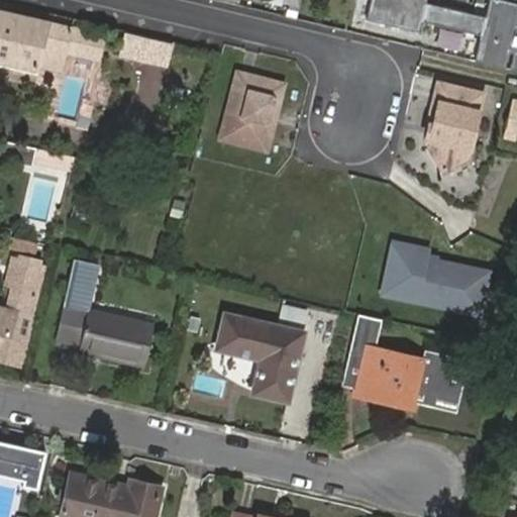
[(422,0),(367,0),(362,19),(414,32),(417,21),(477,35),(471,62),(516,72),(516,5),(496,0),(485,0),(482,17),(421,3),(422,0)]
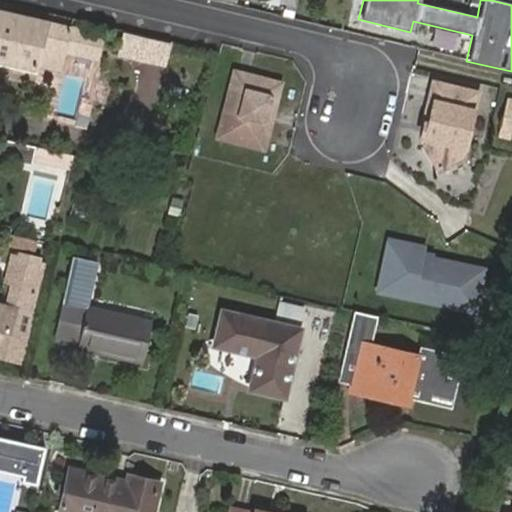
[(0,12),(0,62),(35,70),(40,47),(63,52),(68,29),(0,12)]
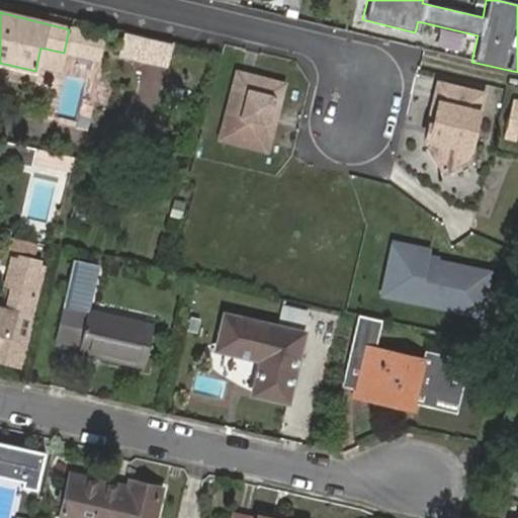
[(70,47),(102,50),(104,31),(72,28),(70,47)]
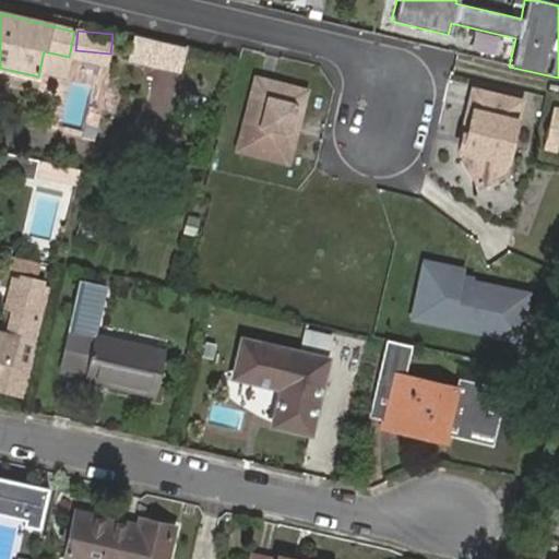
[(189,48),(134,36),(128,63),(182,76),(189,48)]
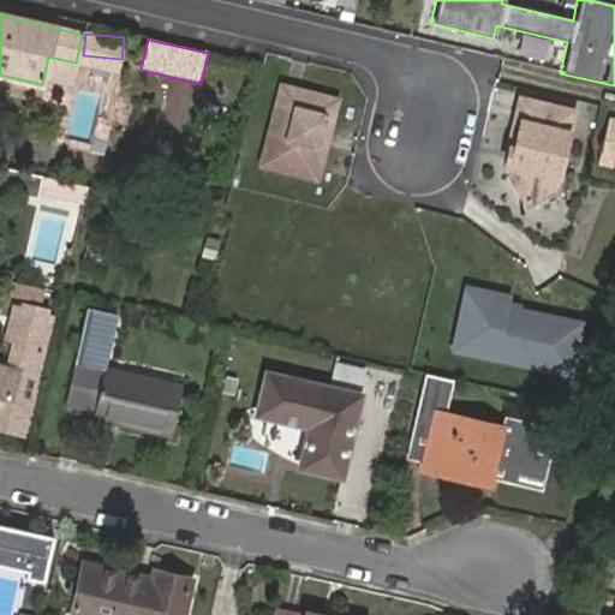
[(339,103),(284,90),(264,167),(320,180),(327,149),(321,148),(323,138),(329,139),(339,103)]
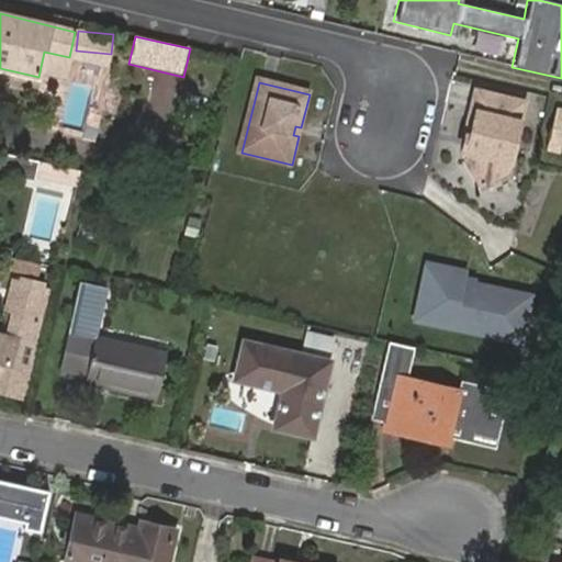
[(525,104),(478,92),(467,139),(472,141),(467,163),(480,191),(507,178),(525,104)]
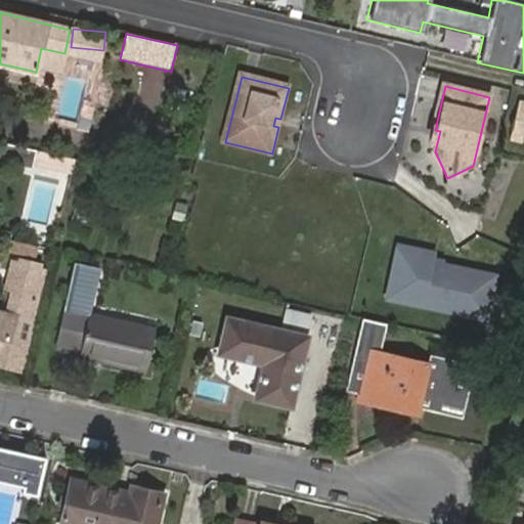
[(523,102),(520,101),(512,136),(523,138),(523,102)]
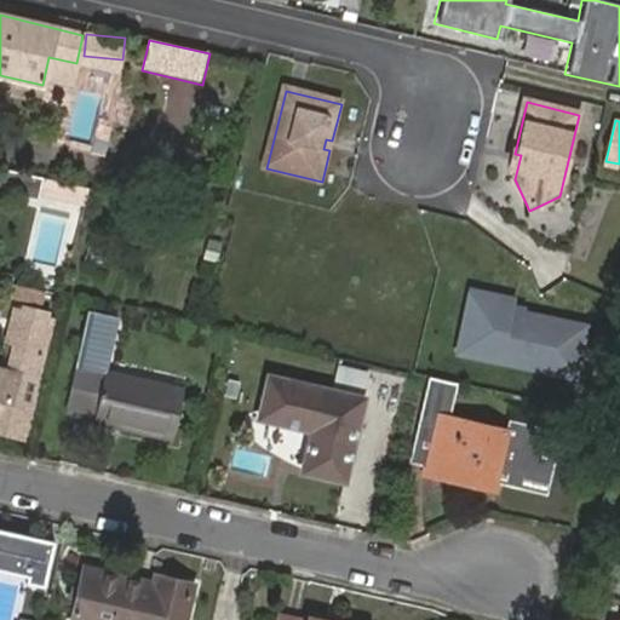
[(80,218),(89,187),(41,176),(36,199),(34,207),(80,218)]
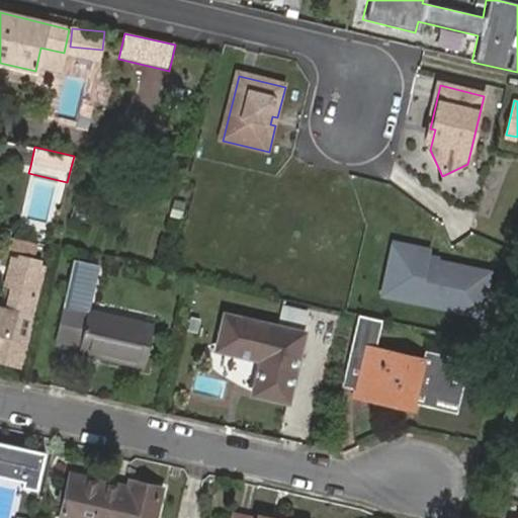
[(404,249),(395,247),(389,274),(396,276),(399,274),(404,249)]
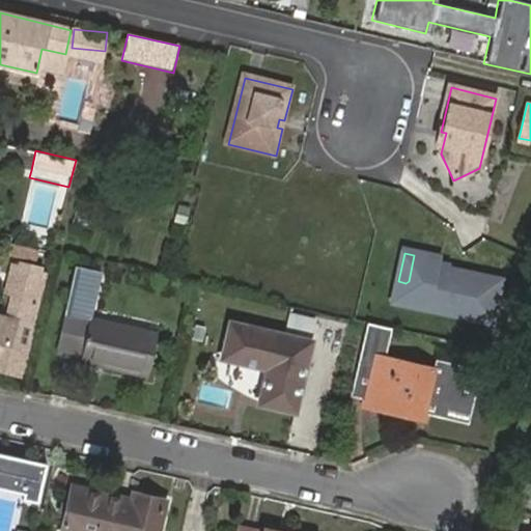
[(398,281),(393,304),(494,327),(502,291),(486,287),(488,280),(448,271),(448,273),(439,271),(439,268),(441,261),(414,255),(409,281),(406,283),(398,281)]
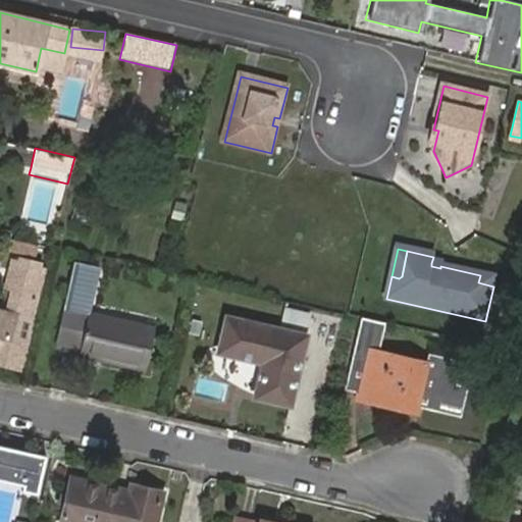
[(72,258),(53,338),(79,345),(75,353),(142,368),(153,324),(90,309),(100,264),(72,258)]
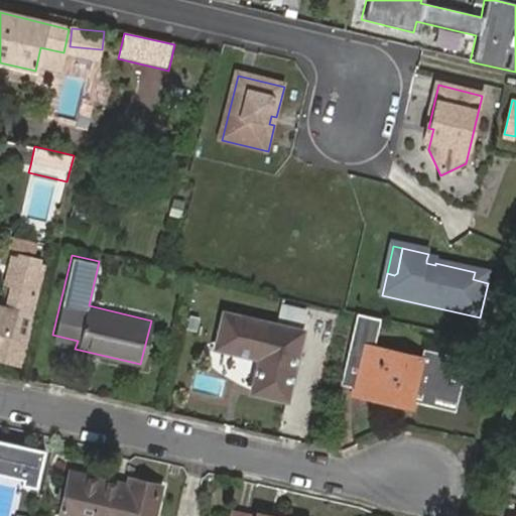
[(0,305),(0,358),(2,359),(16,363),(41,264),(14,257),(2,306),(0,305)]
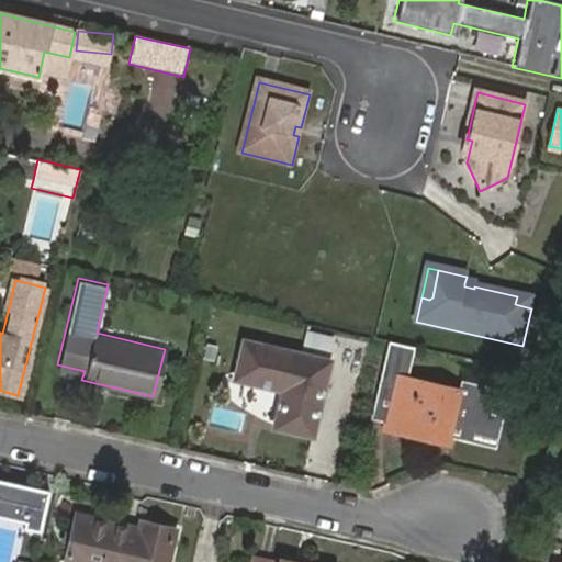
[(532,300),(517,296),(515,304),(531,308),(532,300)]
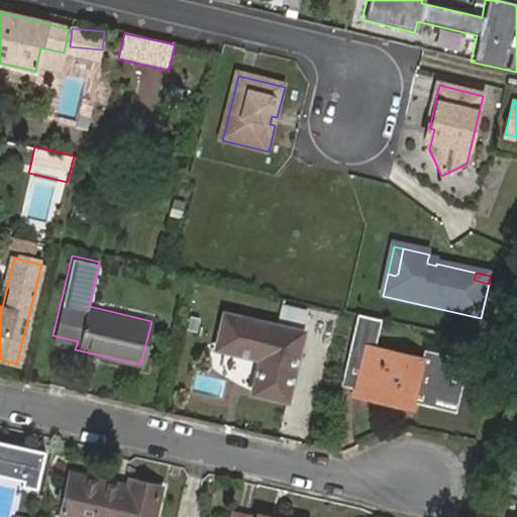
[(217,348),(260,358),(251,393),(290,402),(305,335),(225,315),(217,348)]
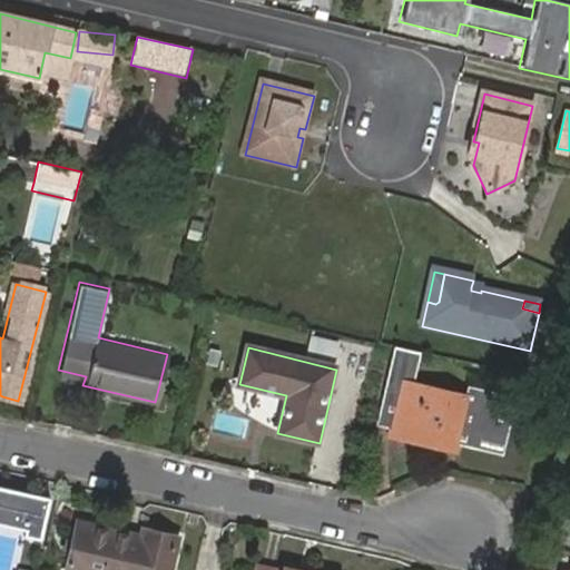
[(504,457),(518,397),(470,386),(468,394),(416,382),(422,355),(396,350),(395,350),(377,426),(391,430),(390,438),(459,453),(460,446),(504,457)]
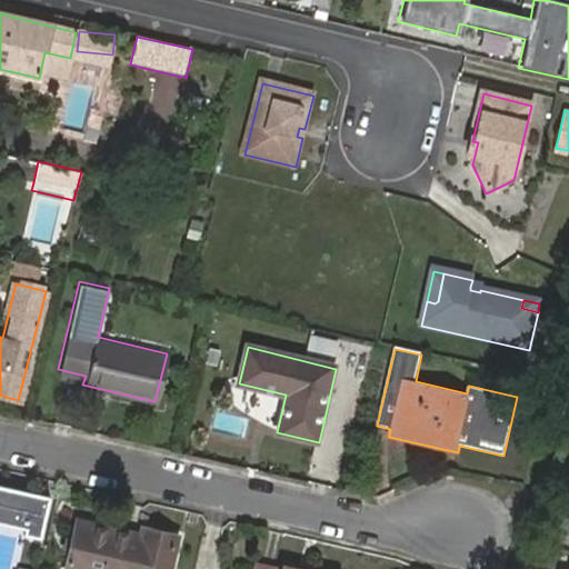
[(42,537),(51,496),(0,483),(0,521),(28,528),(26,533),(42,537)]
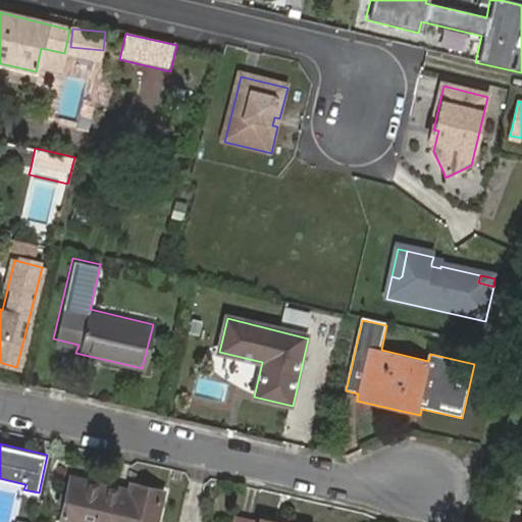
[(69,479),(60,521),(157,521),(164,491),(129,484),(128,491),(69,479)]
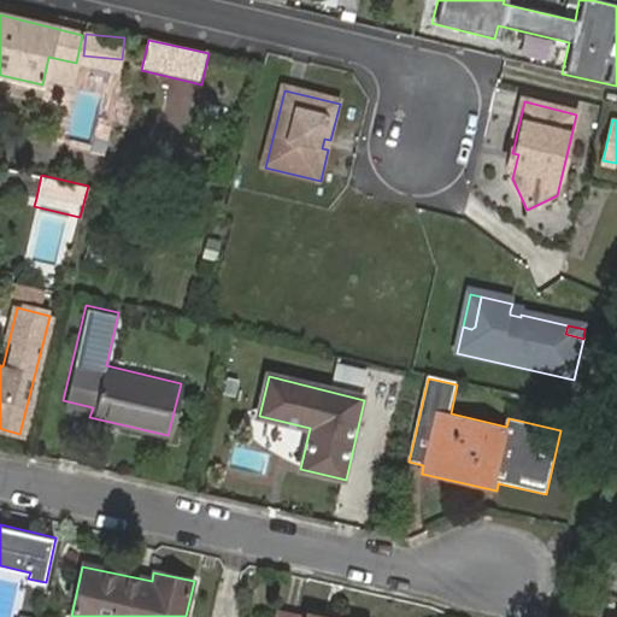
[(275,607),(272,616),(362,616),(304,605),(301,613),(275,607)]
